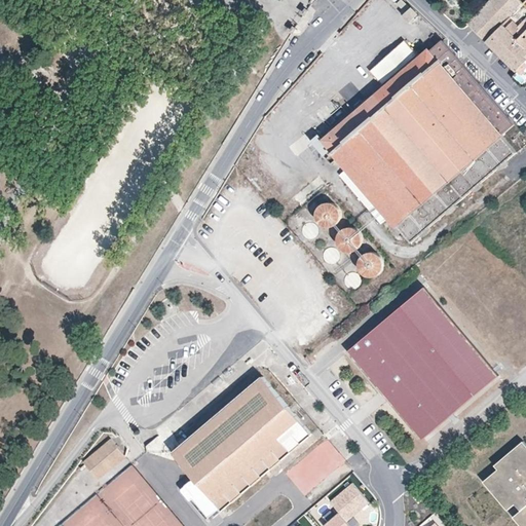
[(410,7),(402,0),(401,0),(398,4),(406,11),(410,7)]
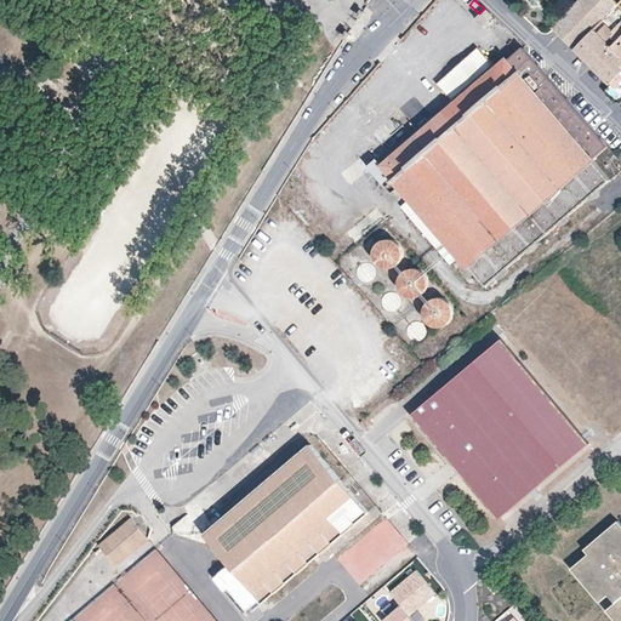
[(575,49),(619,4),(615,0),(565,0),(573,7),(553,27),(575,49)]
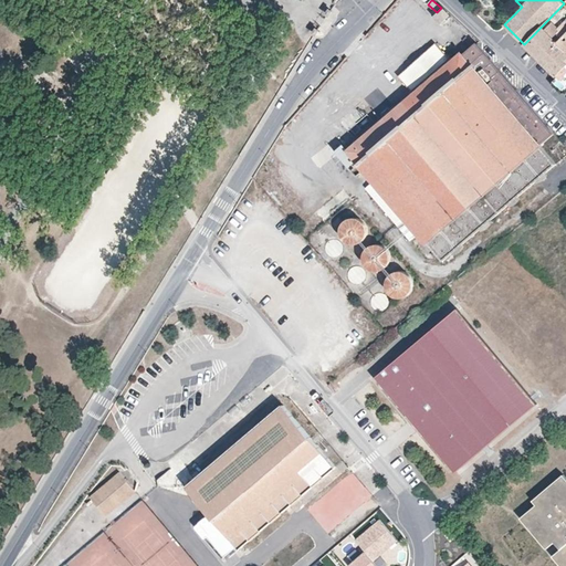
[(565,32),(565,4),(564,3),(524,44),(541,60),(565,32)]
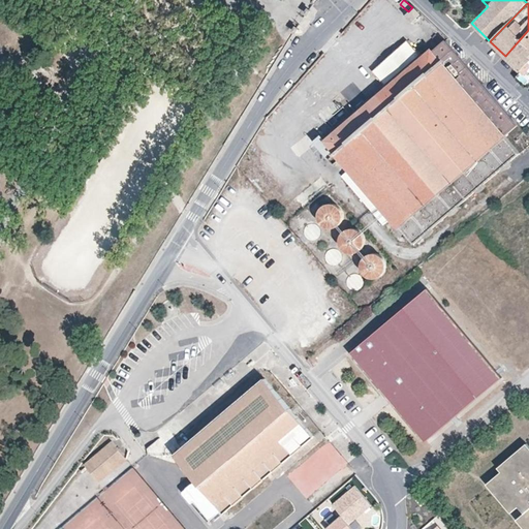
[(421,13),(415,8),(408,16),(412,21),(421,13)]
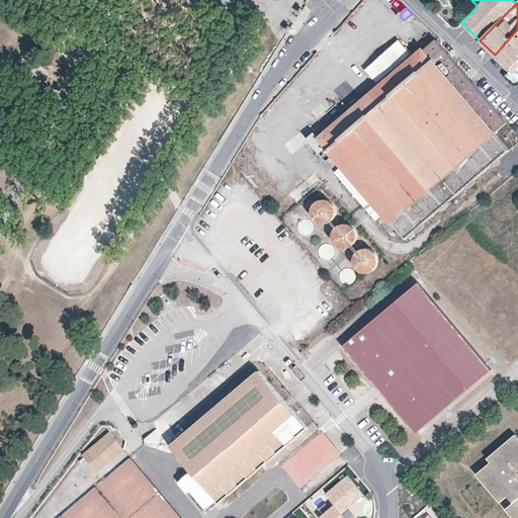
[(517,29),(495,55),(510,70),(504,76),(514,86),(517,85),(517,29)]
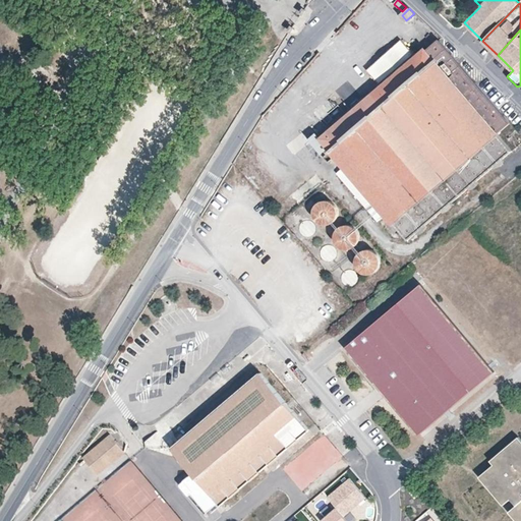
[(511,122),(440,40),(419,57),(416,53),(414,54),(402,39),(371,65),(370,73),(381,85),(380,87),(383,91),(369,102),(365,98),(321,136),(319,138),(344,167),(337,173),(372,215),(373,217),(379,223),(386,216),(408,241),(513,151),(498,133),(511,122)]
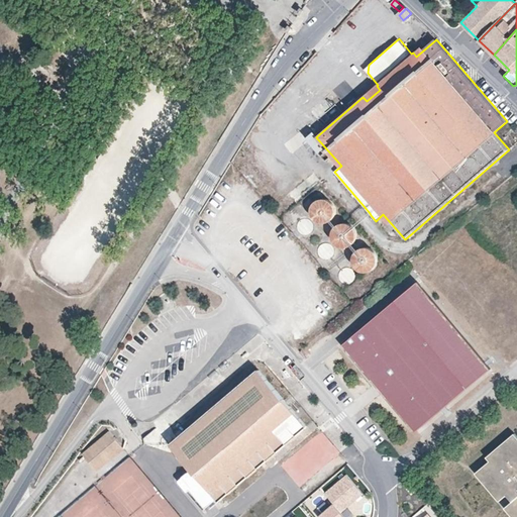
[(342,112),(335,104),(317,119),(323,128),(342,112)]
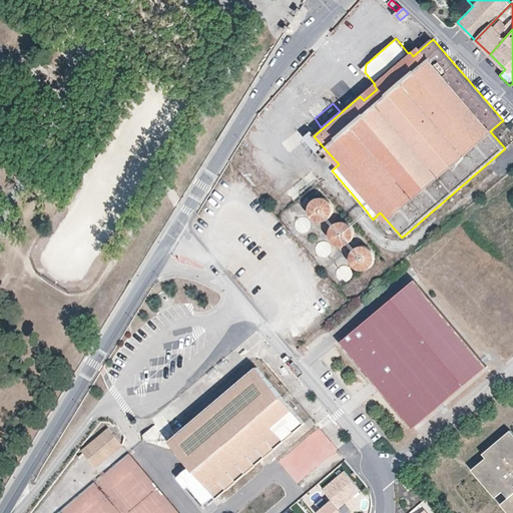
[(316,134),(312,130),(304,137),(317,152),(324,147),(314,136),(316,134)]
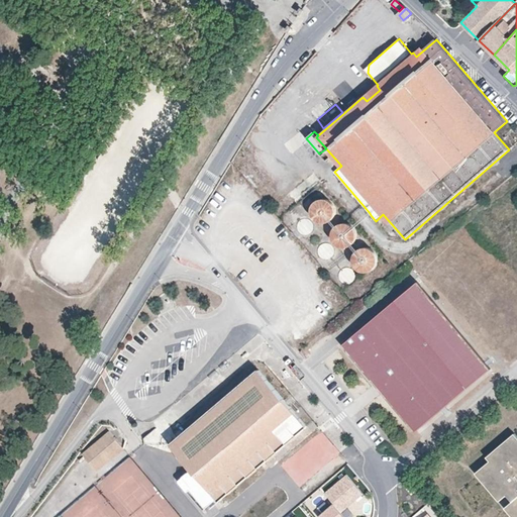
[(332,157),(327,150),(322,156),(326,162),(332,157)]
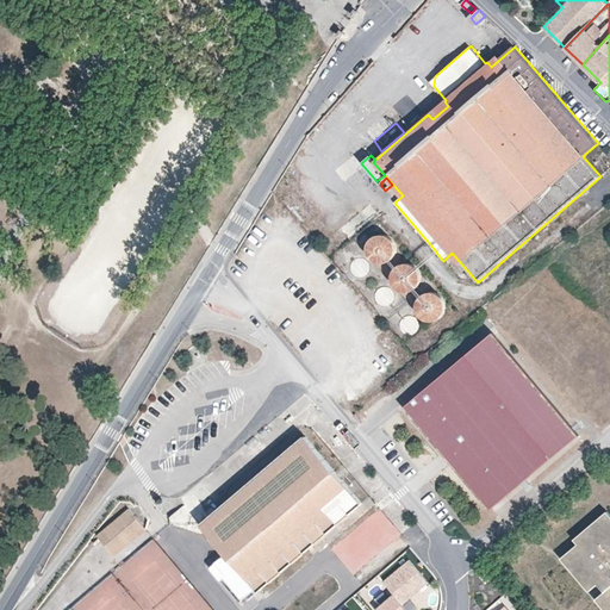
[(396,246),(393,241),(392,238),(390,236),(387,235),(383,234),(377,235),(373,237),(369,241),(367,246),(367,251),(368,255),(371,257),(372,259),(377,262),(380,262),(385,262),(390,260),(392,257),(394,254),(396,248),(396,246)]
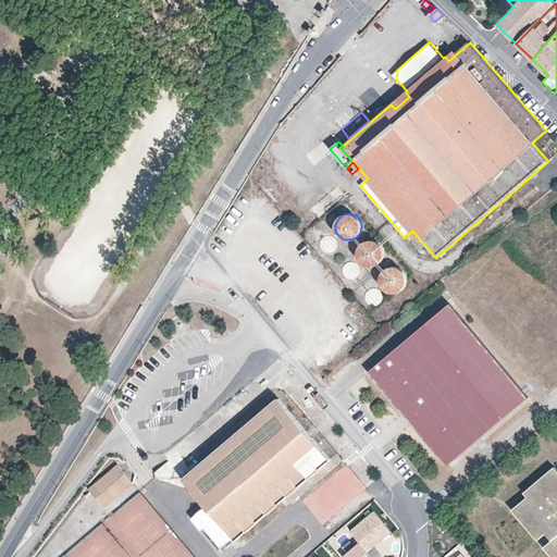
[(399,232),(398,230),(381,244),(382,244),(383,246),(399,232)]
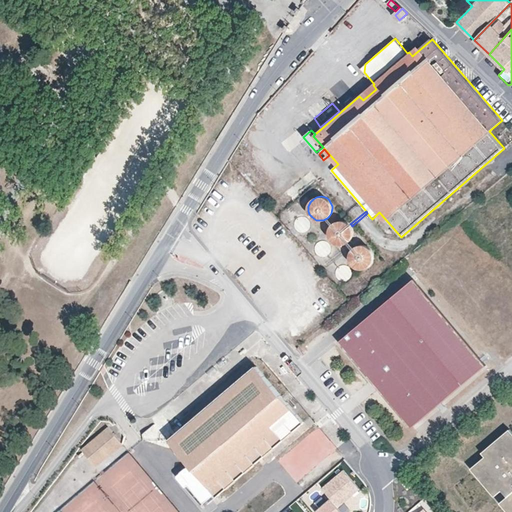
[(310,228),(311,225),(311,224),(310,222),(309,220),(309,219),(308,218),(306,217),(303,216),(301,216),(298,217),(296,219),(294,222),(294,224),(294,227),(296,230),(298,232),(301,233),(304,233),(306,232),(309,230),(310,228)]
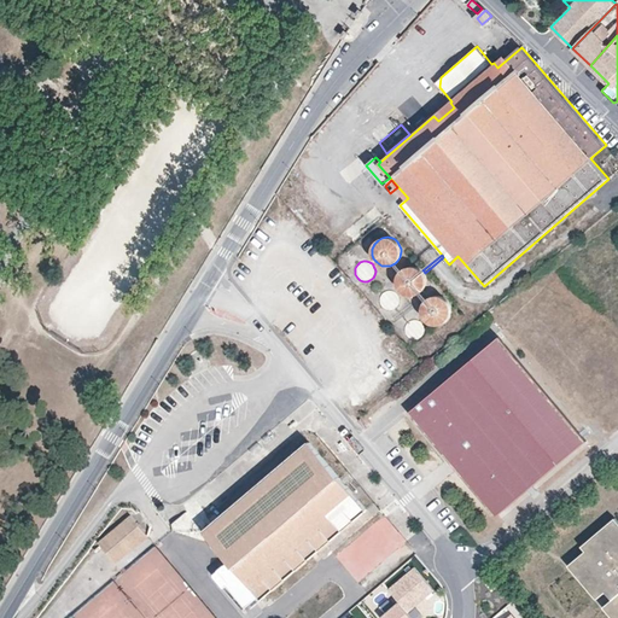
[(427,280),(426,275),(425,274),(425,273),(424,270),(423,270),(419,268),(417,267),(413,266),(412,266),(408,267),(403,268),(402,269),(401,270),(400,272),(398,275),(397,280),(397,283),(397,286),(400,290),(401,291),(401,292),(404,295),(407,296),(410,296),(417,296),(421,293),(423,292),(423,291),(426,287),(427,284),(427,280)]
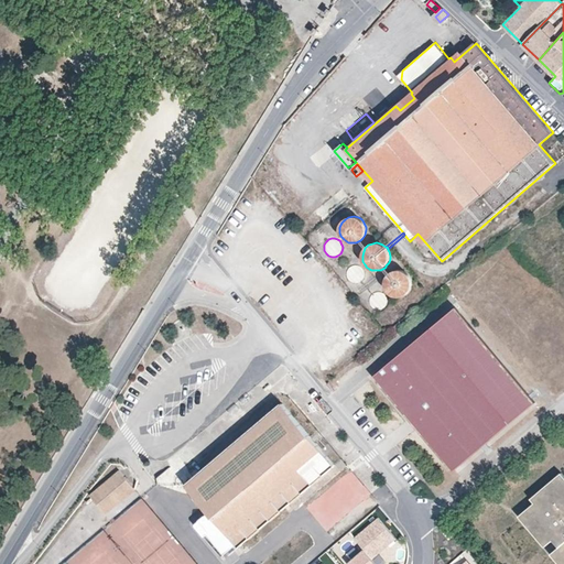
[(362,268),(361,267),(360,266),(357,264),(354,264),(350,267),(349,268),(347,271),(346,274),(347,278),(349,281),(351,282),(356,283),(359,283),(361,281),(364,279),(365,275),(365,271),(364,269),(362,268)]
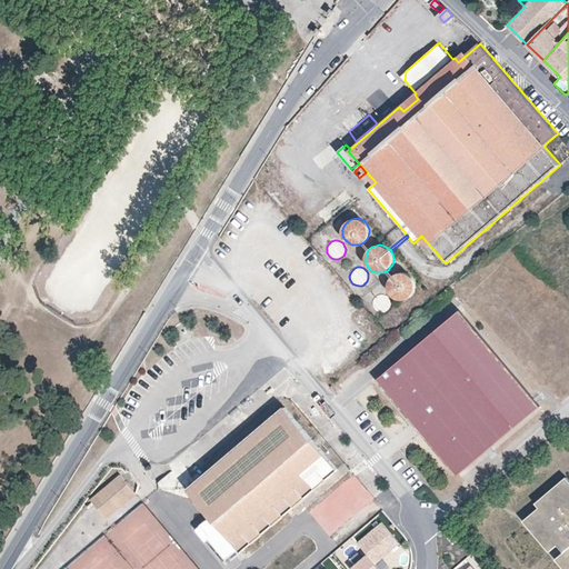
[(416,286),(416,282),(415,280),(411,276),(409,273),(406,272),(402,272),(400,272),(397,273),(395,275),(392,276),(390,280),(389,283),(388,285),(389,290),(389,291),(391,295),(392,296),(396,298),(397,299),(400,300),(406,299),(410,297),(412,295),(415,290),(416,289),(416,286)]
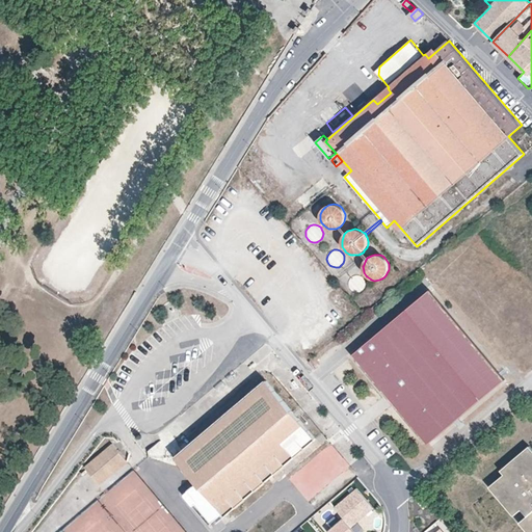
[(363,277),(361,276),(360,275),(356,275),(354,275),(351,277),(349,280),(349,282),(349,286),(350,289),(352,291),(355,292),(358,292),(361,292),(363,290),(365,288),(366,285),(365,281),(364,278),(363,277)]
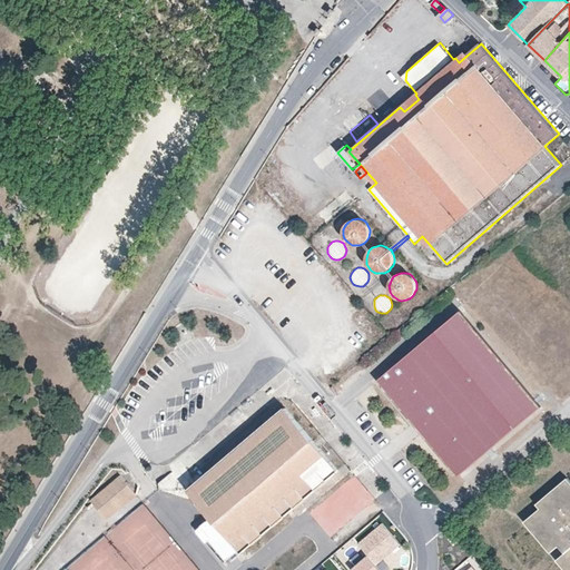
[(460,312),(376,381),(412,423),(419,418),(463,471),(540,408),(460,312)]
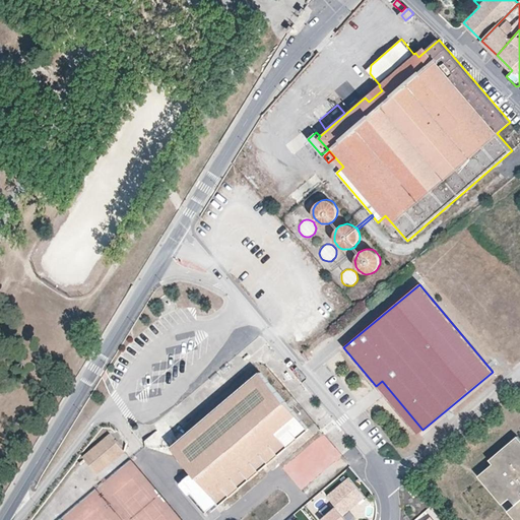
[(309,428),(260,370),(171,445),(193,471),(180,482),(206,514),(309,428)]
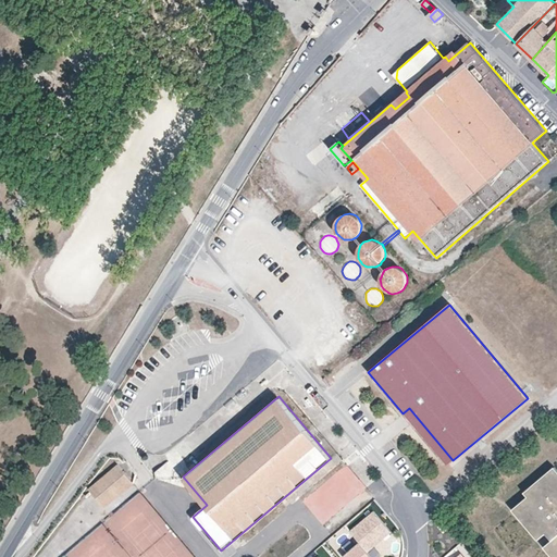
[(403,413),(446,466),(453,460),(409,408),(403,413)]
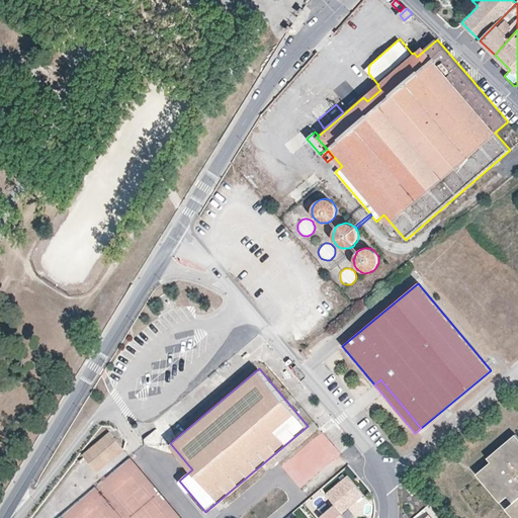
[(121,446),(109,432),(82,454),(94,468),(121,446)]
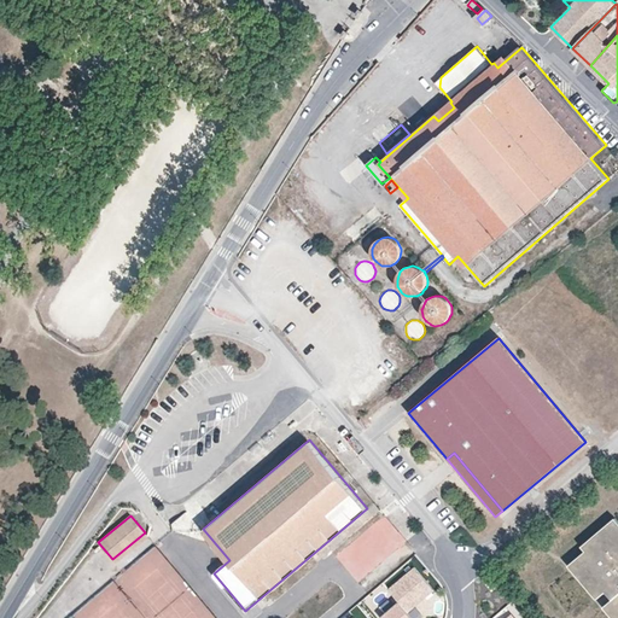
[(334,553),(356,582),(407,543),(386,516),(334,553)]
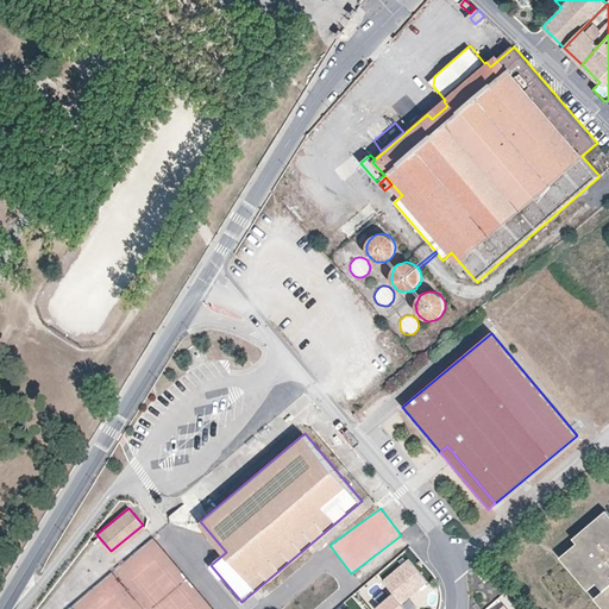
[(608,608),(608,513),(607,510),(573,539),(577,542),(559,558),(588,591),(597,583),(603,591),(594,598),(603,608),(608,608)]
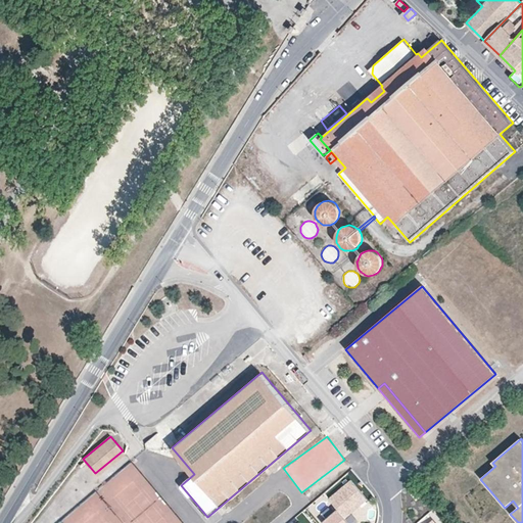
[(126,454),(123,450),(95,473),(98,477),(126,454)]
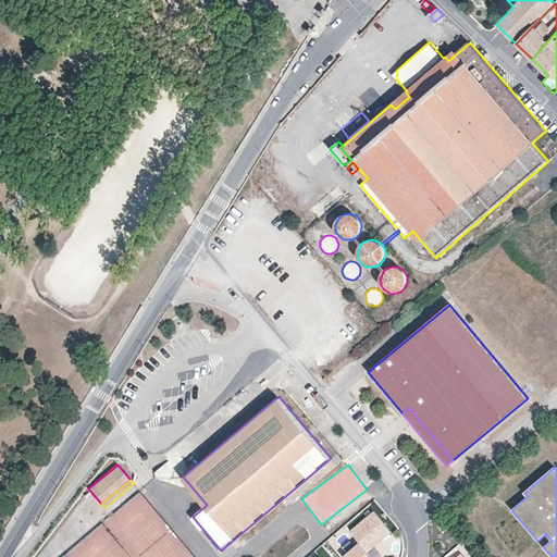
[(360,543),(368,552),(392,532),(374,511),(350,531),(360,543)]
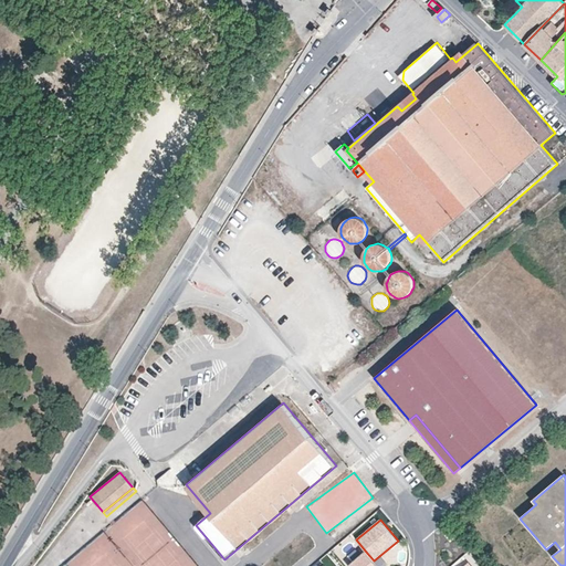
[(456,537),(449,530),(444,533),(451,541),(456,537)]
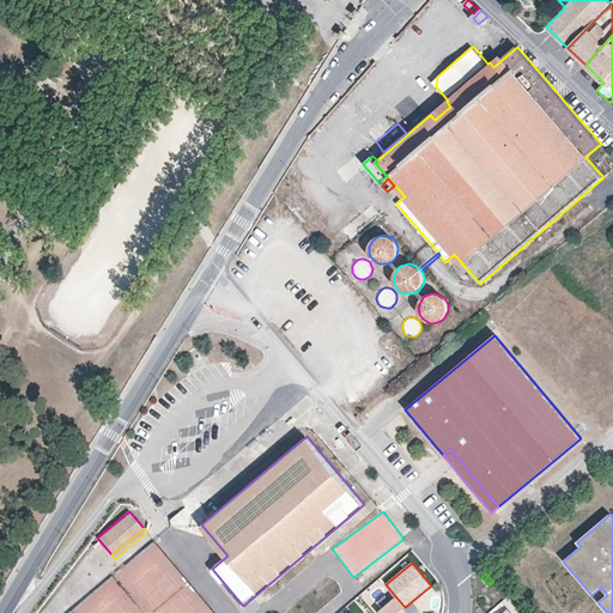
[(410,612),(405,607),(396,598),(378,612),(410,612)]
